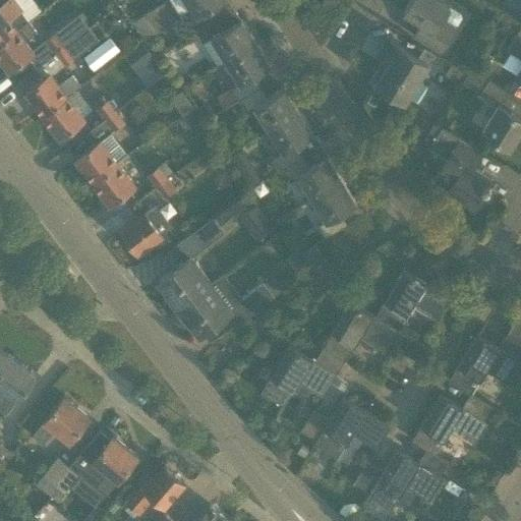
[(6,0),(0,5),(0,40),(16,29),(27,19),(41,9),(34,0),(6,0)]
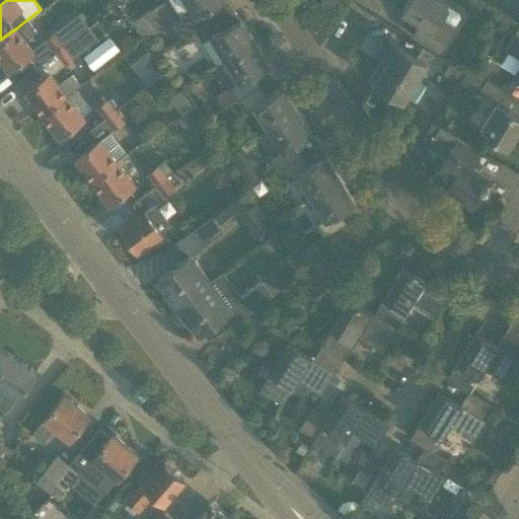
[(195,29),(216,16),(209,6),(218,0),(186,0),(191,8),(179,14),(191,32),(195,29)]
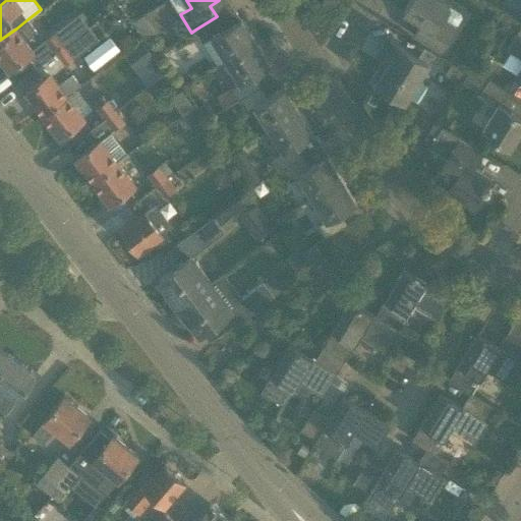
[(411,33),(417,37),(441,51),(456,25),(443,17),(450,5),(441,0),(409,0),(403,10),(419,19),(411,33)]
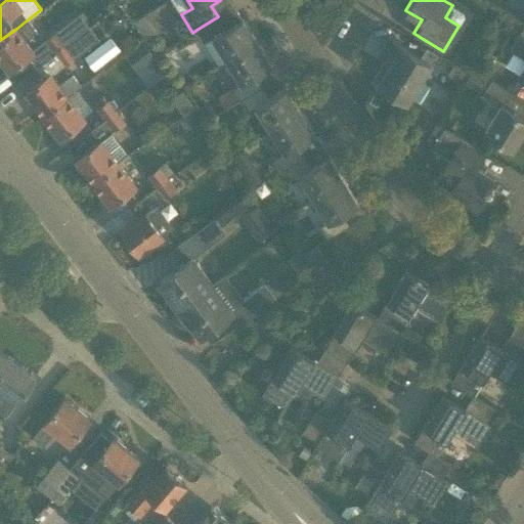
[(54,52),(89,26),(80,13),(45,40),(54,52)]
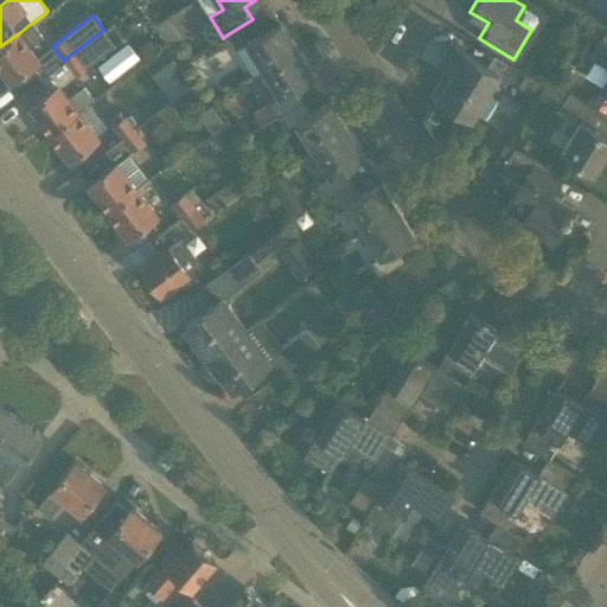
[(166,18),(155,26),(171,45),(181,38),(166,18)]
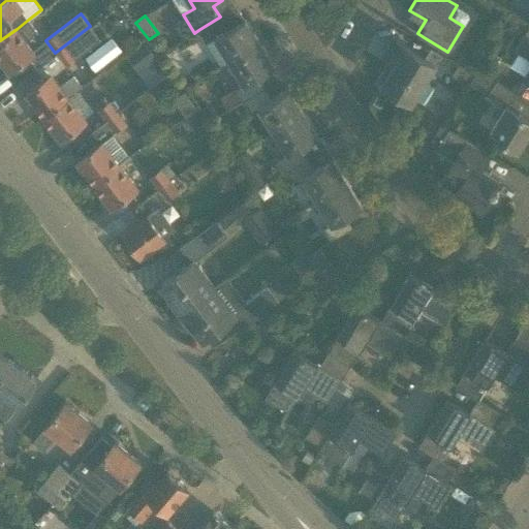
[(227,29),(220,17),(198,30),(207,42),(215,37),(229,60),(259,41),(256,36),(257,35),(255,35),(244,18),(227,29)]
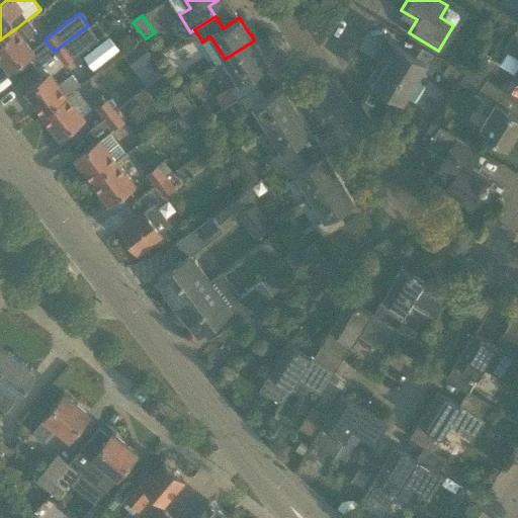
[(16,28),(0,39),(0,57),(9,69),(33,51),(25,40),(37,31),(27,19),(16,28)]
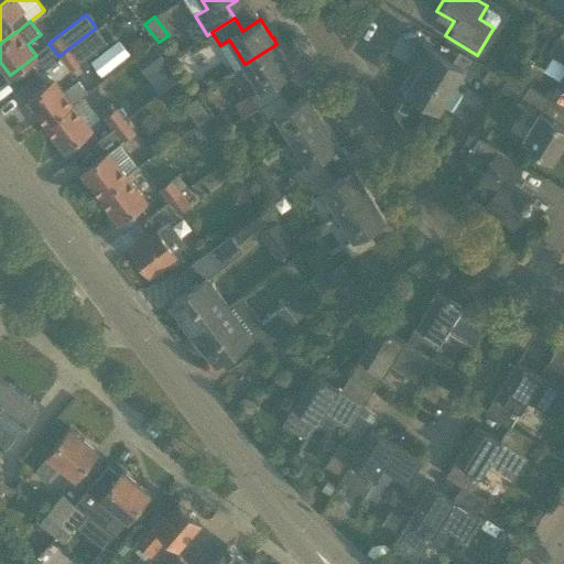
[(563,26),(556,40),(548,53),(563,63),(563,73),(560,80),(563,84),(563,26)]
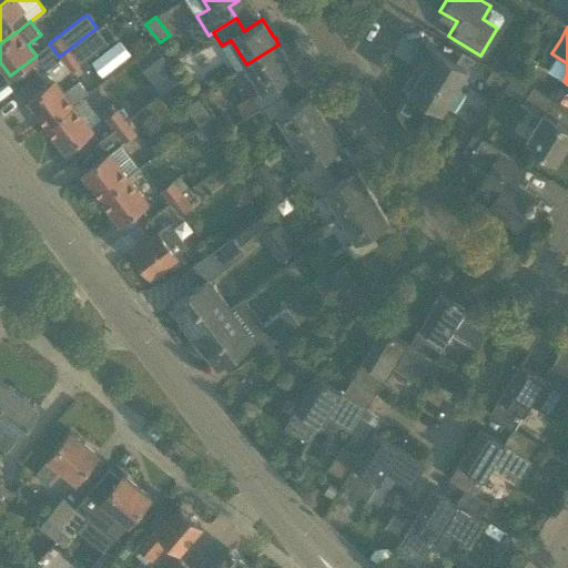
[(107,41),(97,28),(59,57),(70,70),(107,41)]
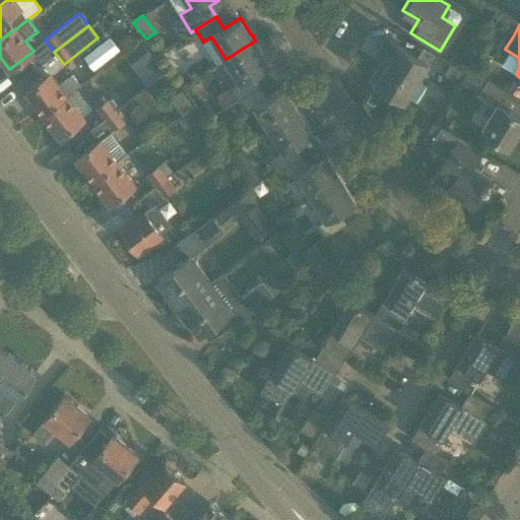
[(403,101),(406,95),(418,103),(429,85),(417,78),(428,63),(386,37),(376,54),(388,61),(375,82),(403,101)]
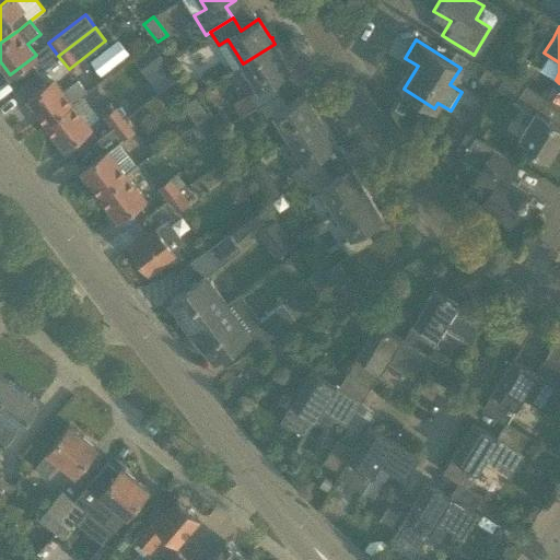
[(290,69),(275,44),(243,63),(258,88),(248,93),(257,107),(279,93),(271,80),(279,76),(280,77),(281,76),(280,74),(290,69)]
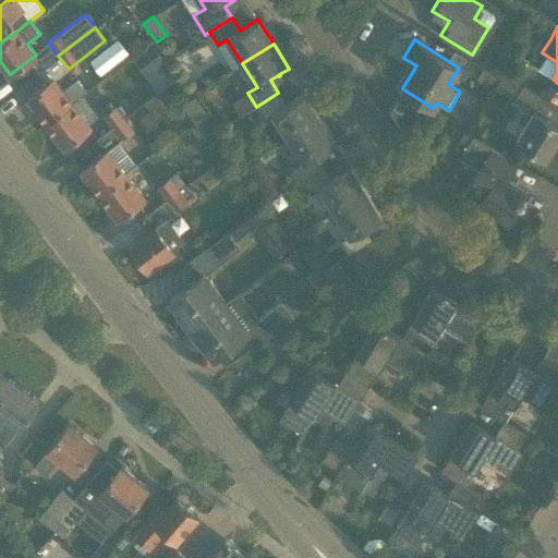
[(153,46),(138,58),(149,70),(162,59),(153,46)]
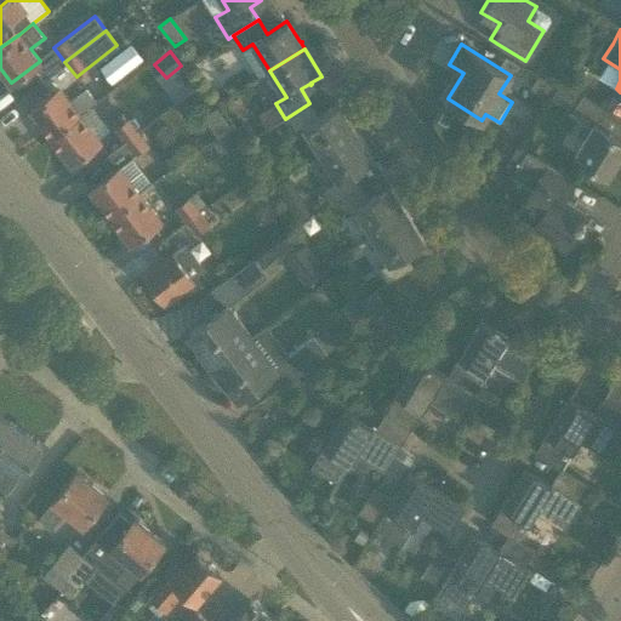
[(41,123),(51,136),(80,113),(96,101),(86,87),(69,100),(60,86),(30,108),(33,112),(30,114),(30,117),(35,124),(39,125),(41,123)]
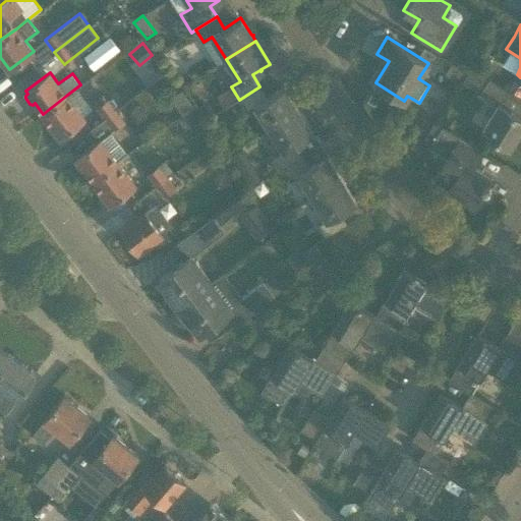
[(520,98),(488,77),(479,92),(499,104),(482,130),(510,148),(520,128),(520,98)]
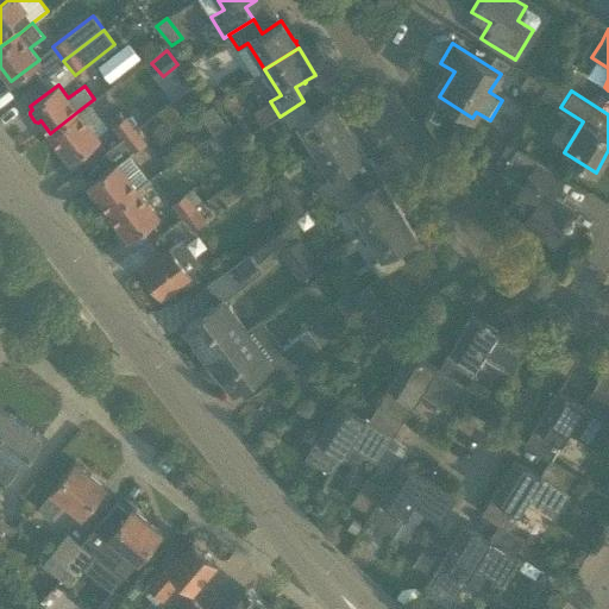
[(297,123),(315,150),(349,127),(345,123),(347,121),(346,120),(345,121),(332,101),(312,113),(303,101),(280,117),(288,130),(297,123)]
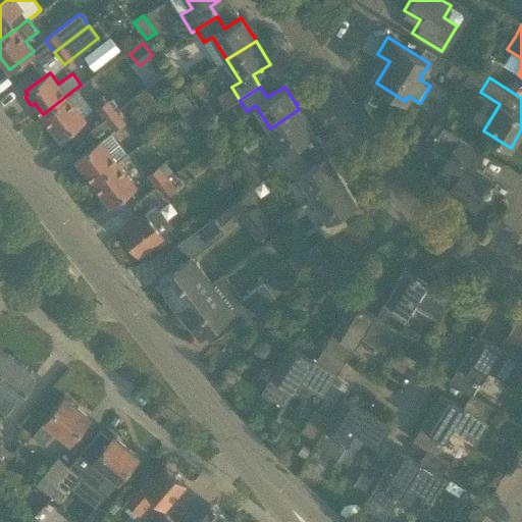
[(67,95),(43,114),(60,137),(85,118),(67,95)]
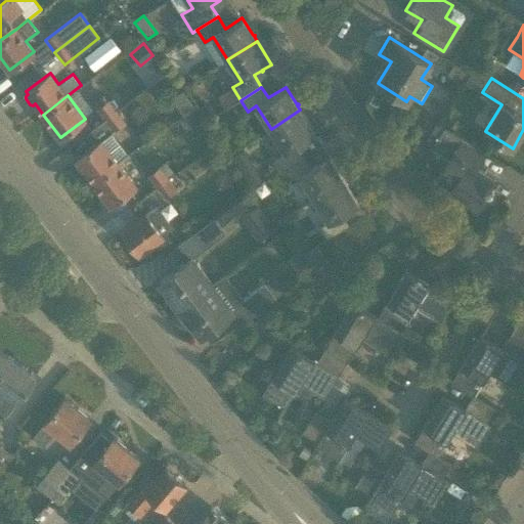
[(105,119),(117,111),(107,99),(96,107),(105,119)]
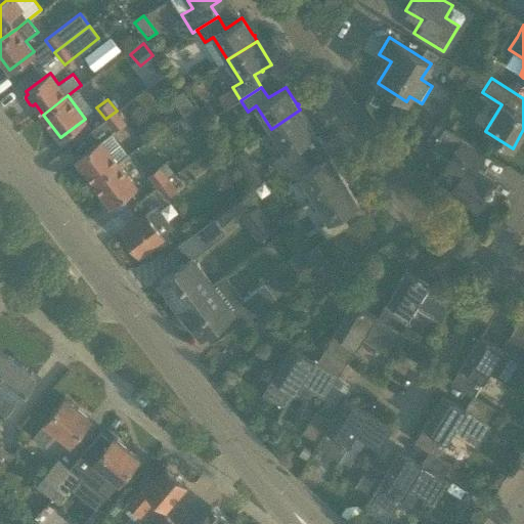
[(272,162),(278,173),(305,157),(298,144),(305,140),(305,141),(306,140),(306,139),(315,133),(300,110),(271,129),(285,151),(276,157),(277,159),(272,162)]
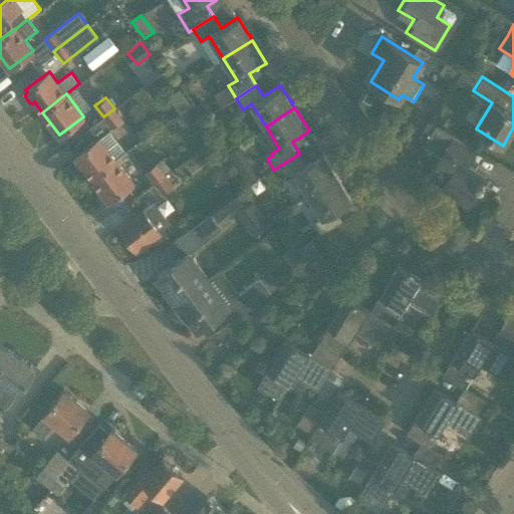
[(103,117),(84,132),(92,143),(108,130),(112,126),(112,127),(122,119),(114,108),(103,116),(103,117)]
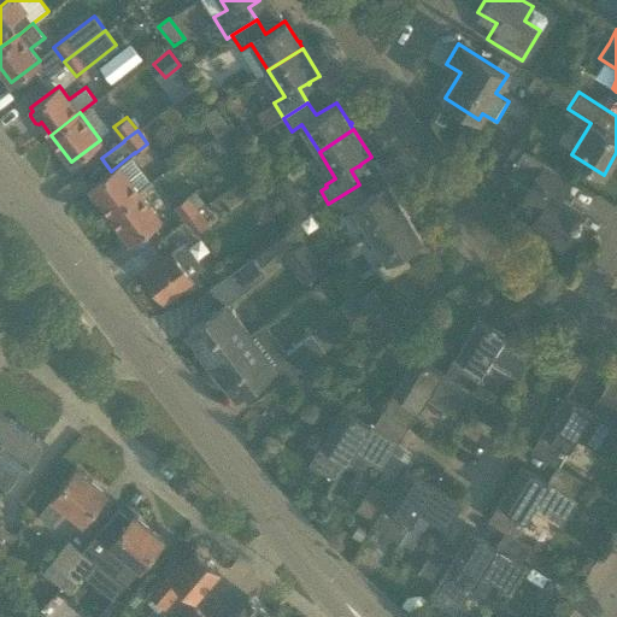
[(509,175),(529,188),(511,216),(529,228),(532,224),(562,242),(573,227),(576,227),(580,224),(581,219),(579,216),(582,209),(562,197),(573,180),(523,150),(509,175)]
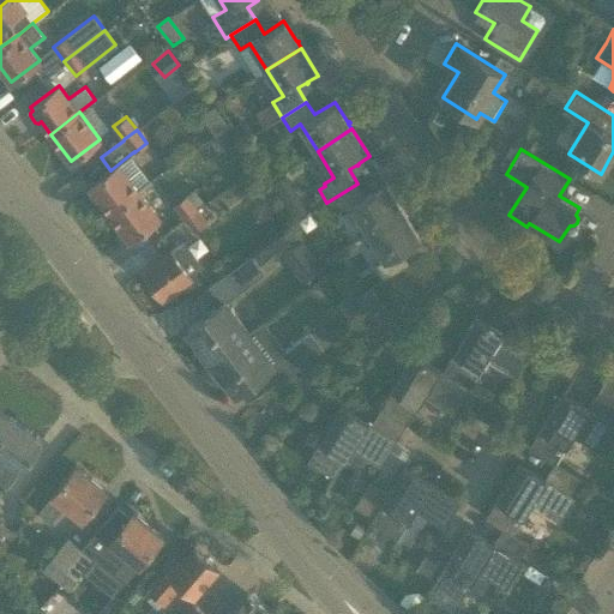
[(151,181),(130,155),(110,170),(90,186),(110,212),(139,191),(151,181)]
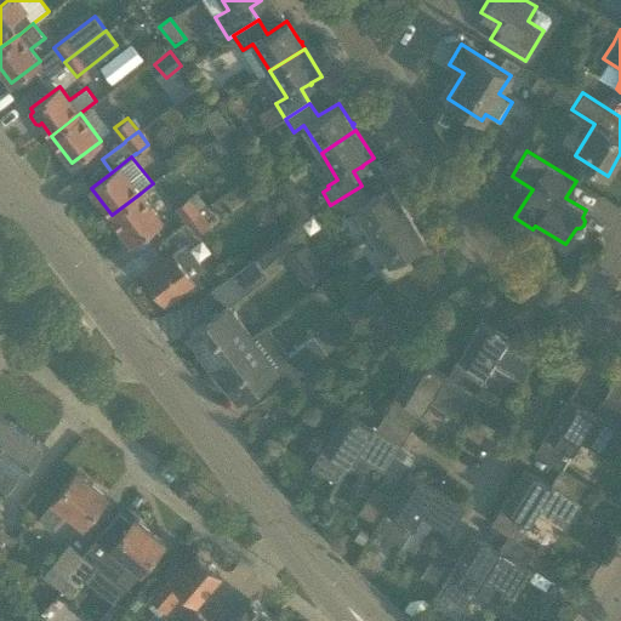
[(355,209),(372,235),(408,212),(404,208),(405,206),(404,205),(403,206),(389,184),(369,198),(362,186),(330,205),(334,211),(341,206),(346,215),(355,209)]
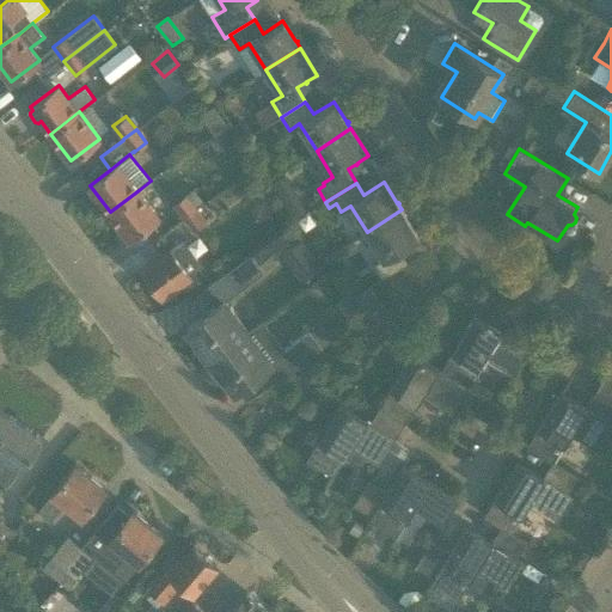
[(139,190),(110,212),(130,238),(159,216),(139,190)]
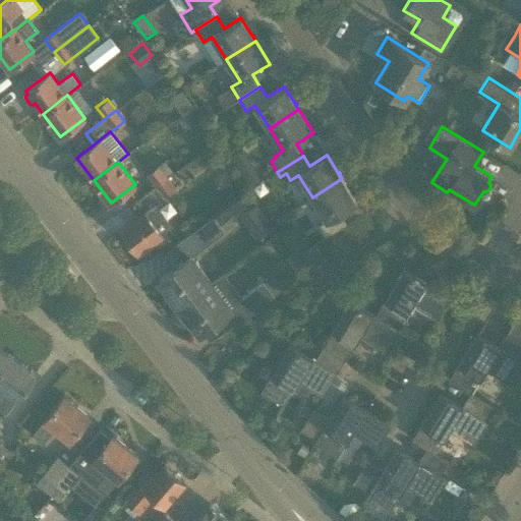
[(147,174),(156,185),(167,177),(158,166),(147,174)]
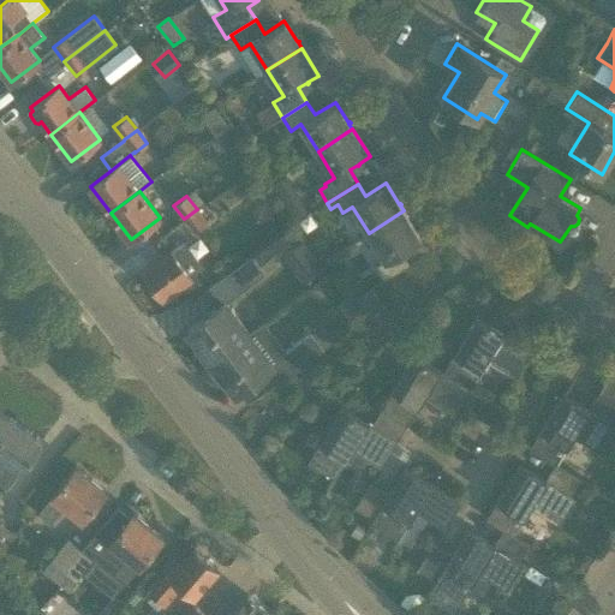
[(207,222),(197,209),(184,219),(193,233),(207,222)]
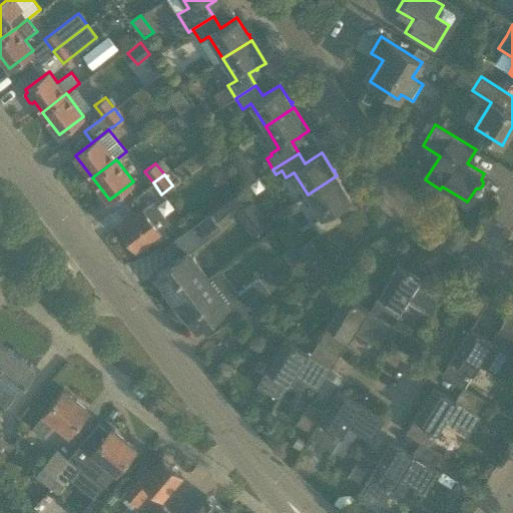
[(337,175),(308,194),(321,216),(313,221),(320,233),(341,220),(334,209),(341,204),(342,205),(343,205),(342,204),(351,198),(337,175)]
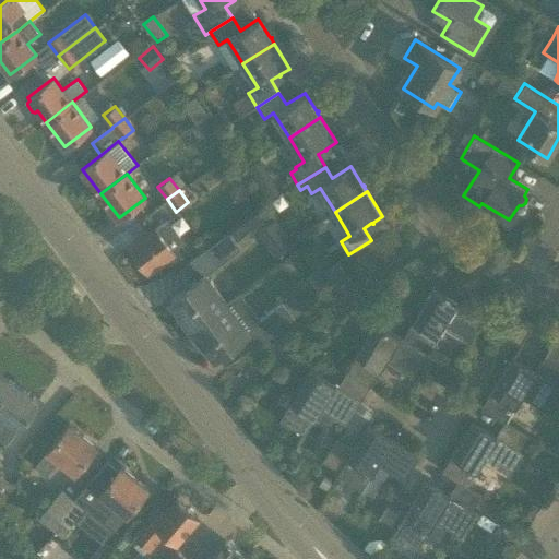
[(278,218),(261,229),(276,254),(294,244),(278,218)]
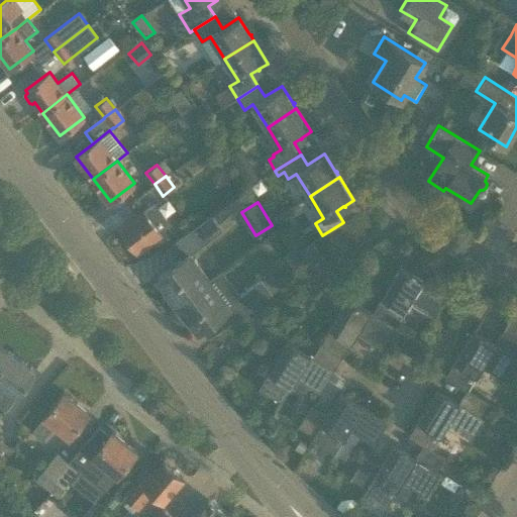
[(144,209),(119,227),(137,250),(171,225),(153,203),(144,209)]
